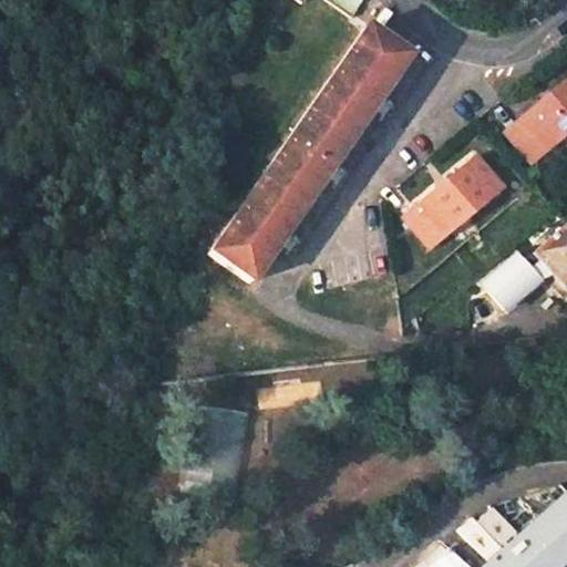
[(205,256),(247,285),(405,58),(363,28),(205,256)]
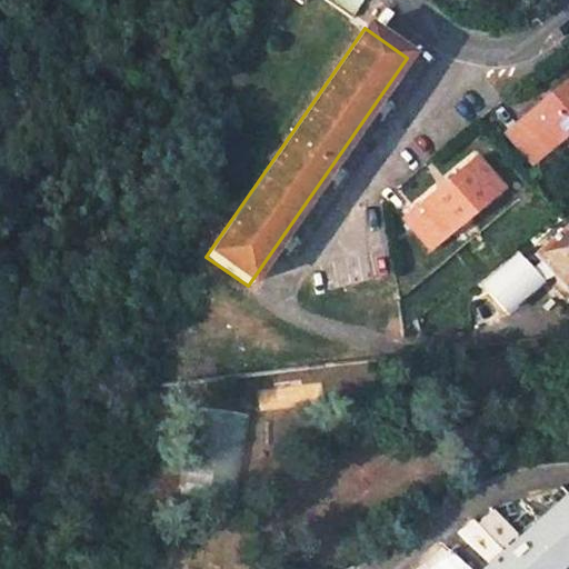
[(533,161),(568,132),(568,79),(508,131),(533,161)]
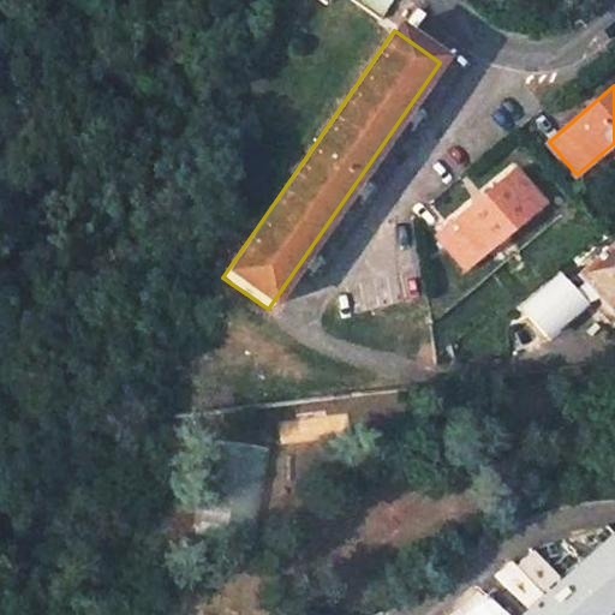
[(513,172),(435,237),(463,270),(541,204),(513,172)]
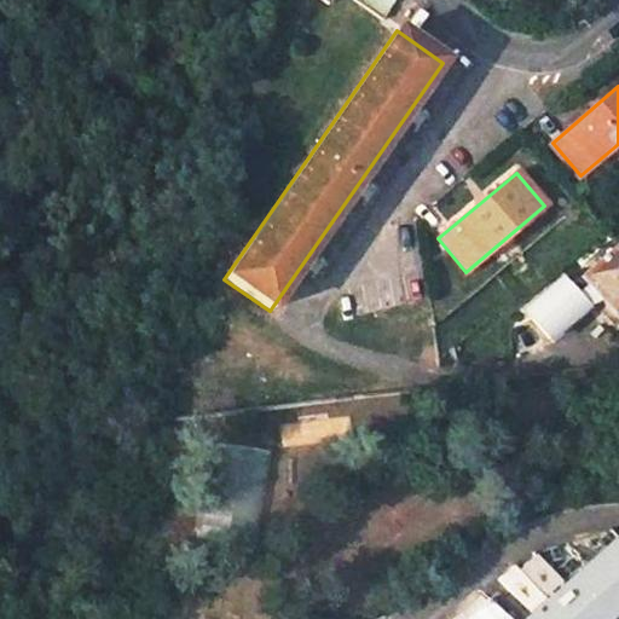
[(618,248),(617,246),(580,278),(613,316),(618,322),(618,248)]
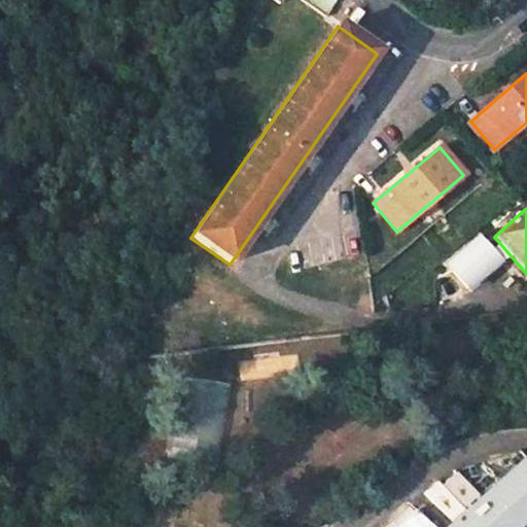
[(445,266),(471,293),(506,261),(480,233),(445,266)]
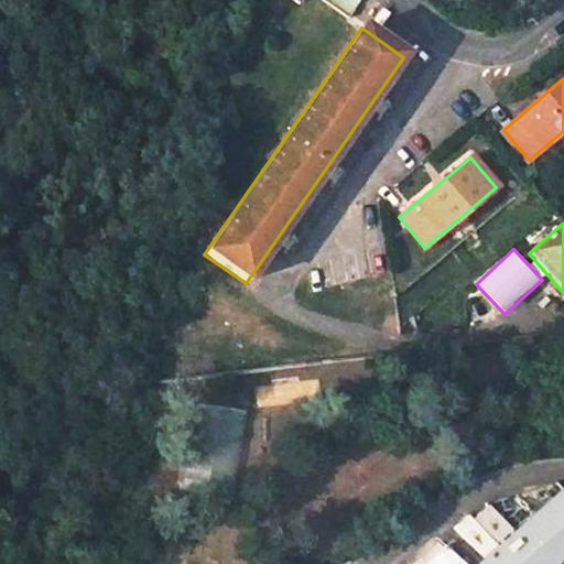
[(198,404),(185,492),(235,500),(248,412),(198,404)]
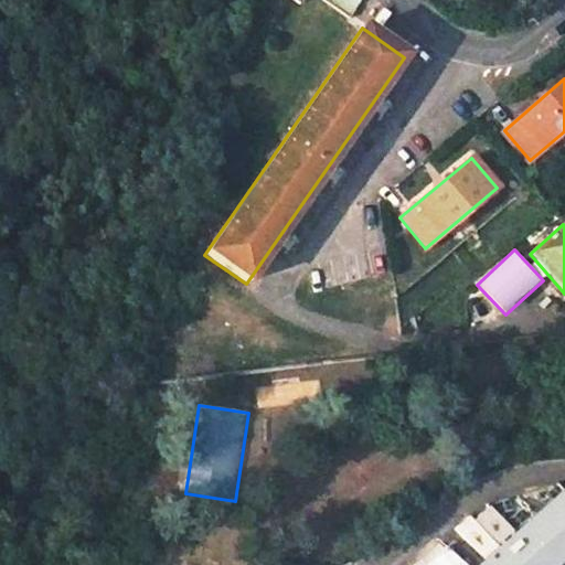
[(560,564),(564,561),(564,492),(515,536),(498,551),(473,523),(470,518),(456,530),(483,562),(480,564),(458,564),(445,550),(426,564),(560,564)]
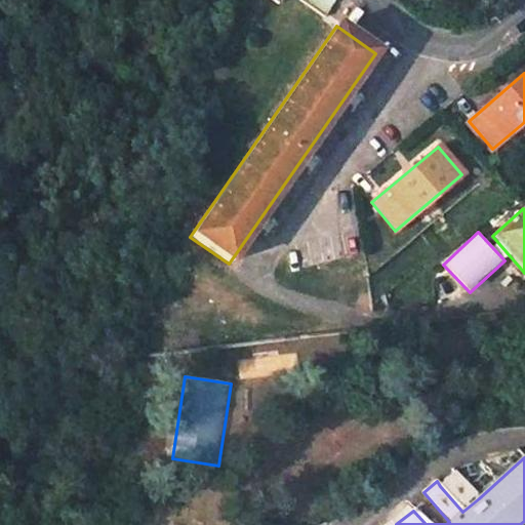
[(456,472),(441,484),(461,509),(477,495),(456,472)]
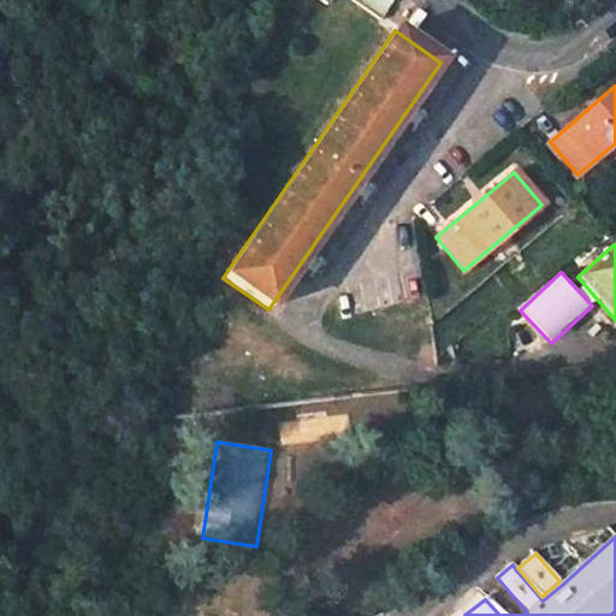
[(461,615),(465,615),(485,599),(477,588),(455,609),(461,615)]
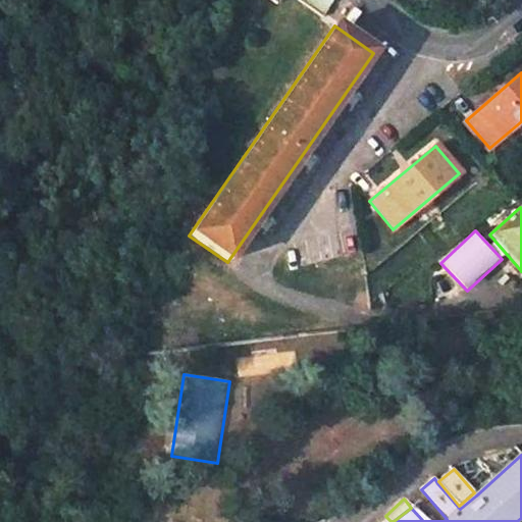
All buildings are outlined.
